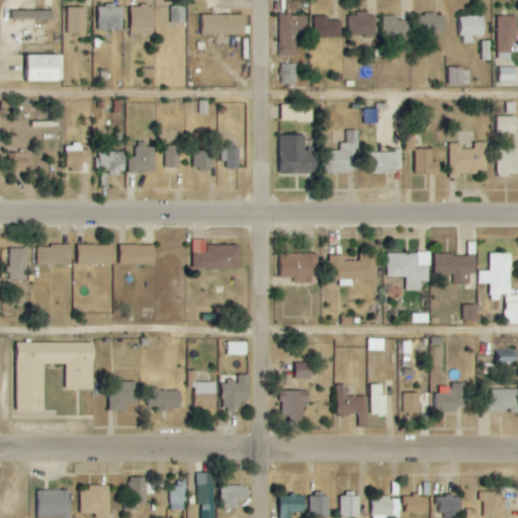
[(122,30),(123,6),(98,6),(98,29),(122,30)]
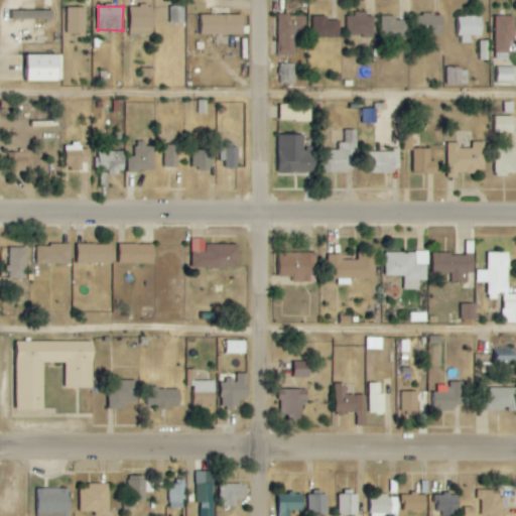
[(130,6),(130,35),(153,36),(154,6),(130,6)]
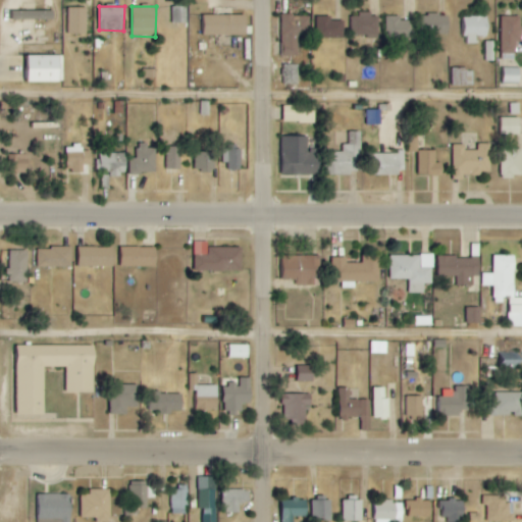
[(87,35),(86,7),(67,8),(67,35),(87,35)]
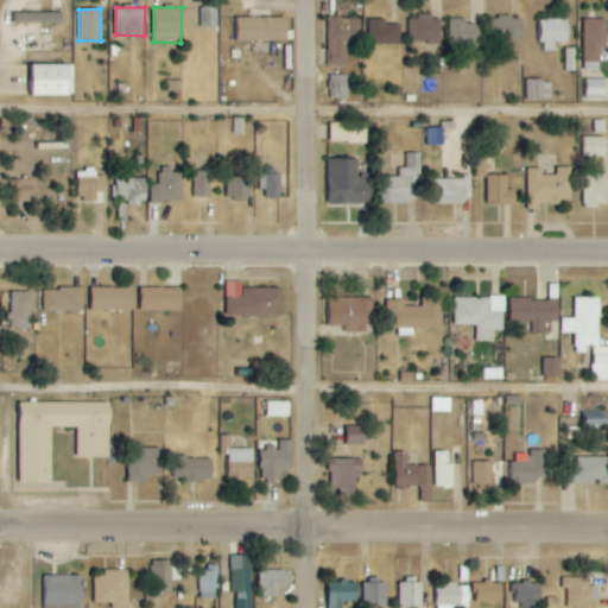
[(216,27),(217,8),(201,8),(201,27),(216,27)]
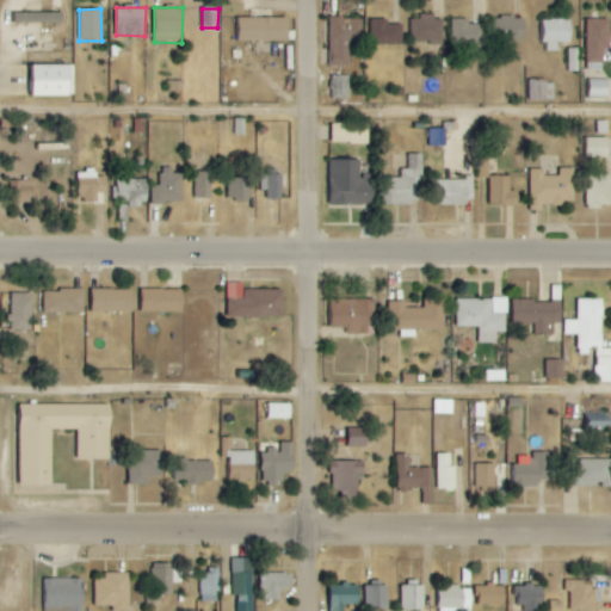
[(16,23),(63,23),(63,12),(14,13),(16,23)]
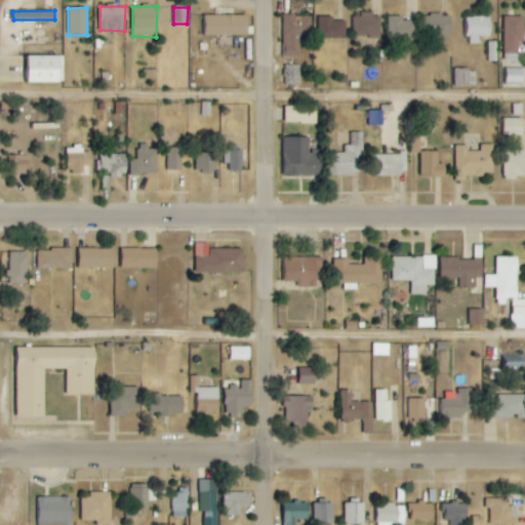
[(380,14),(354,13),(353,37),(380,38),(380,14)]
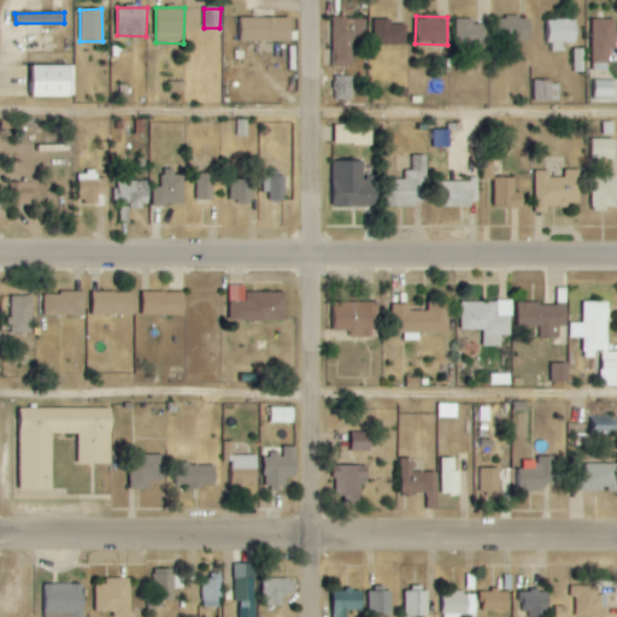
[(291,17),(241,18),(241,42),(292,41),(291,17)]
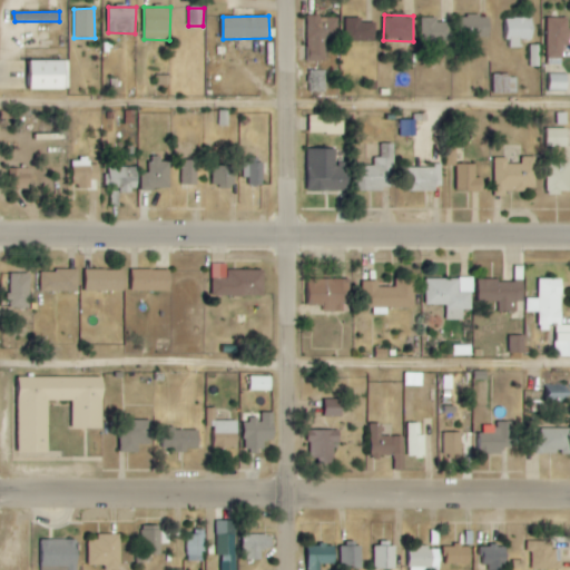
[(338,17),(307,16),(307,61),(325,62),(326,40),(337,40),(338,17)]
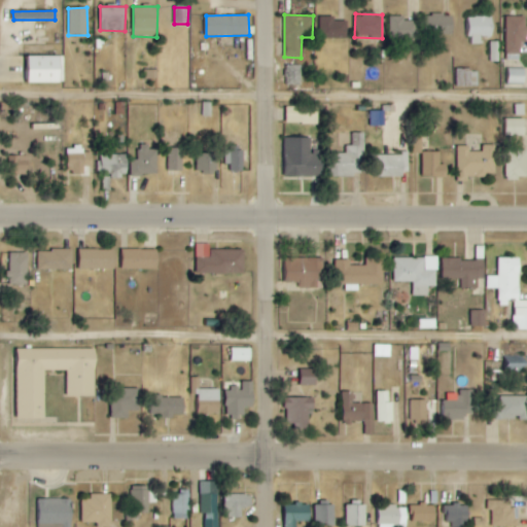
[(423,34),(453,35),(454,16),(424,14),(423,34)]
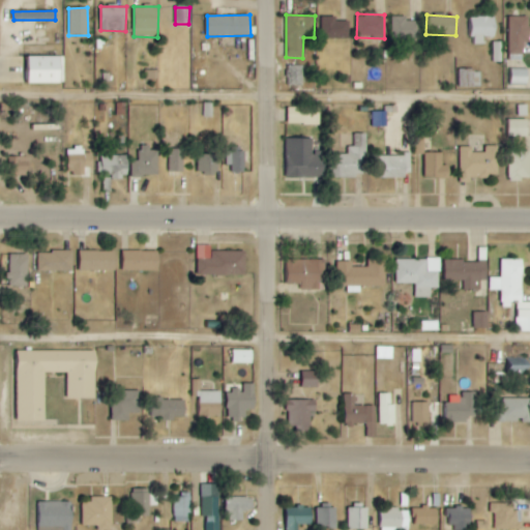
[(349,21),(336,22),(336,17),(321,18),(322,39),(349,38),(349,21)]
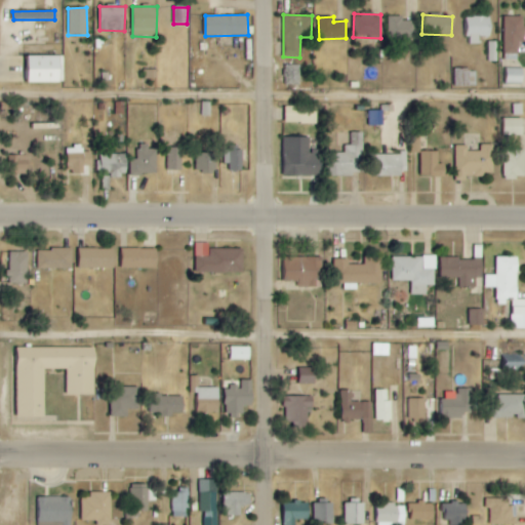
[(387,38),(414,38),(414,21),(402,21),(402,16),(388,16),(387,38)]
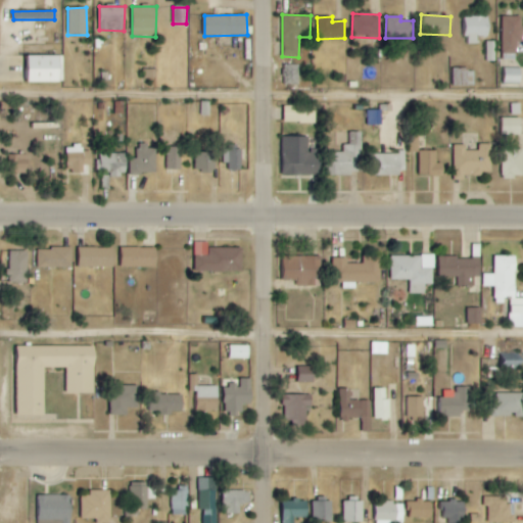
[(477,37),(489,37),(488,16),(461,17),(462,37),(468,37),(468,44),(477,44),(477,37)]
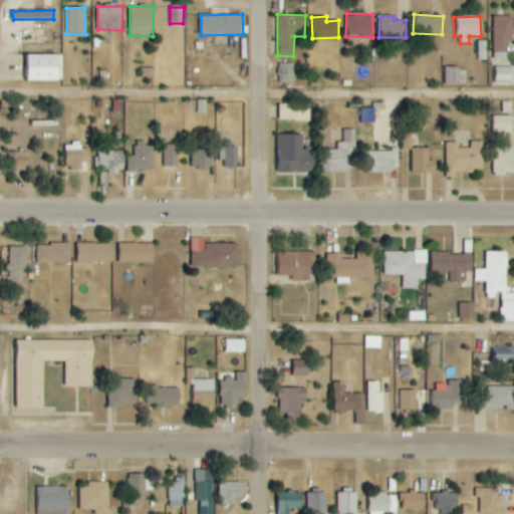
[(492,17),(493,53),(507,52),(507,43),(513,43),(513,16),(492,17)]
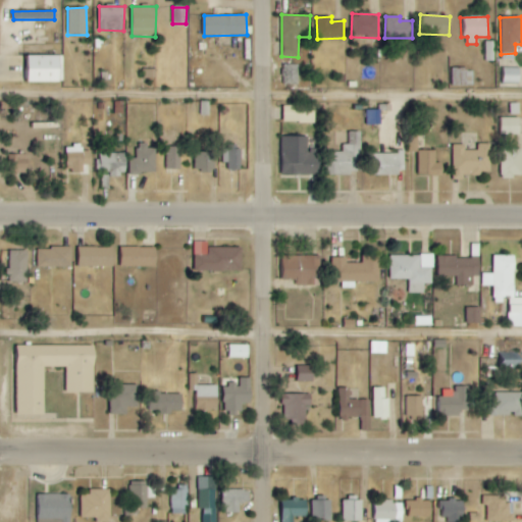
[(59,55),(28,56),(29,83),(60,82),(59,55)]
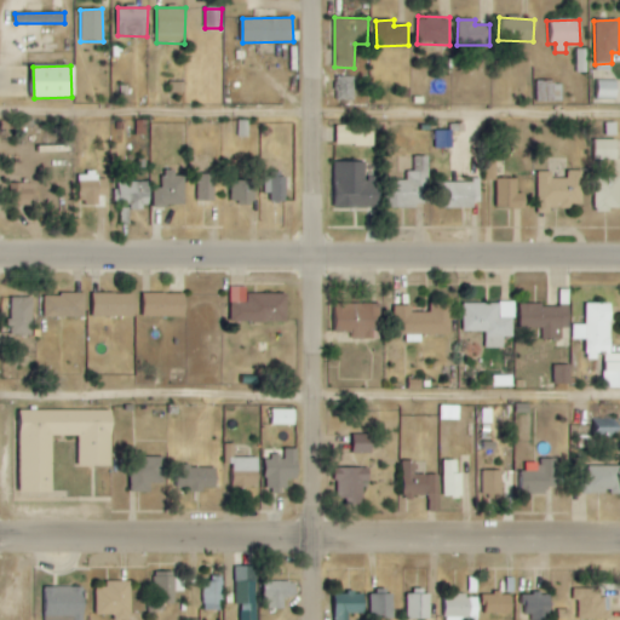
[(354,78),(337,78),(338,99),(354,99),(354,78)]
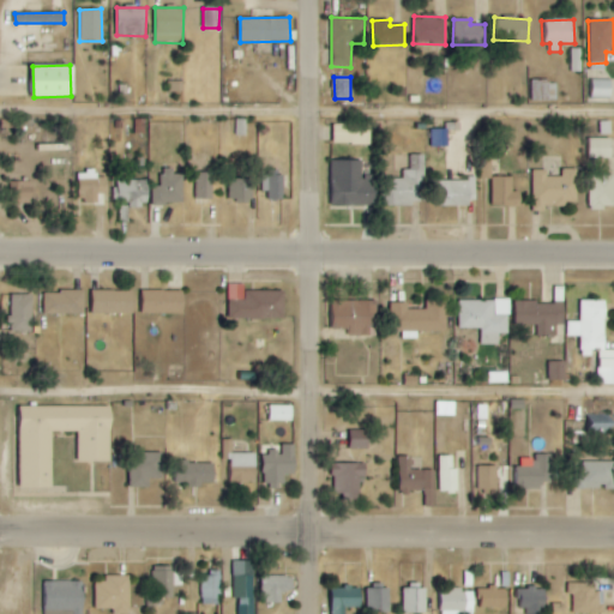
[(611,100),(612,80),(590,79),(589,98),(611,100)]
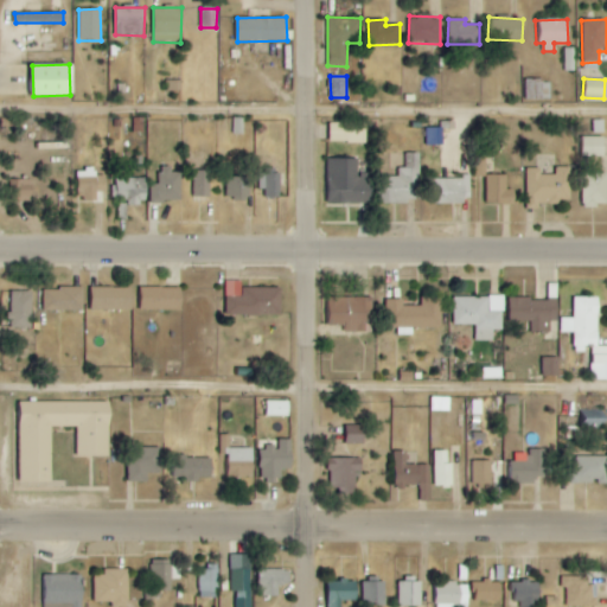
[(181,91),(181,81),(167,81),(166,91),(181,91)]
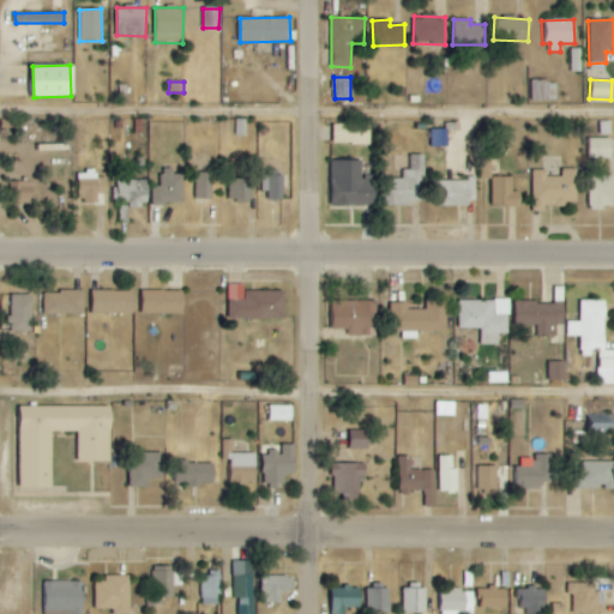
[(531,82),(531,101),(558,101),(558,82),(531,82)]
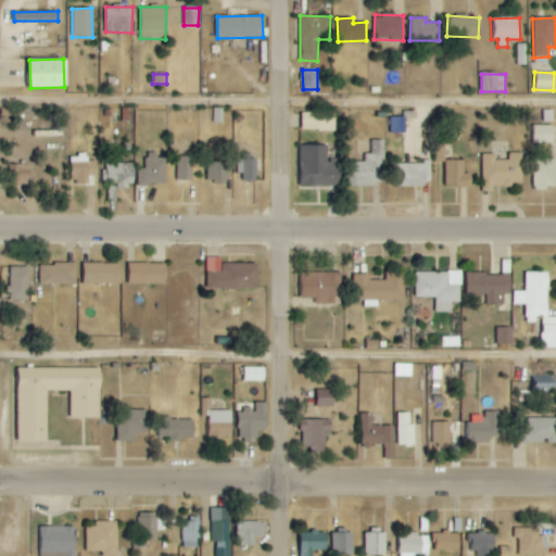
[(302,112),(302,130),(336,131),(336,112),(302,112)]
